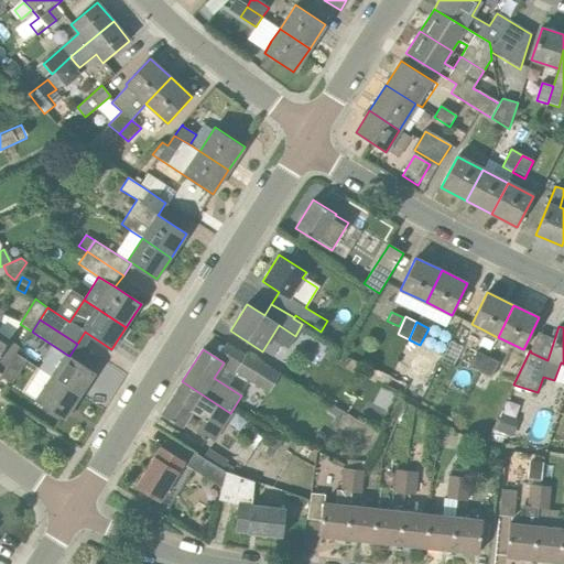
[(477,351),(469,368),(479,373),(487,357),(488,357),(477,351)]
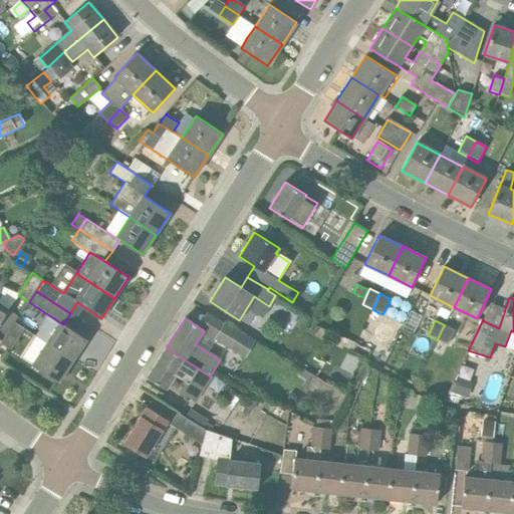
[(11,349),(25,329),(15,322),(0,342),(11,349)]
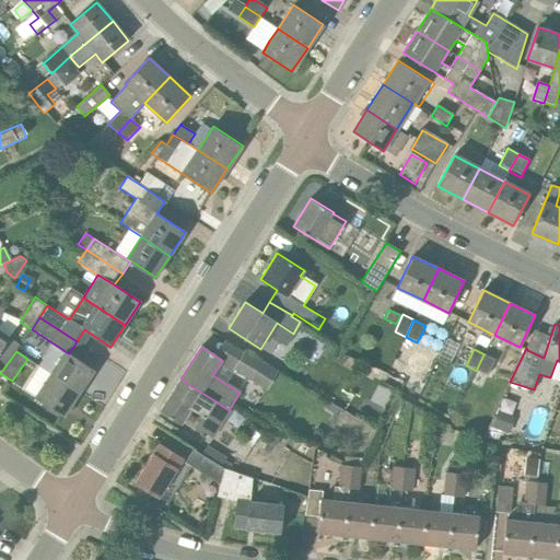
[(94,371),(69,353),(67,352),(51,375),(79,394),(94,371)]
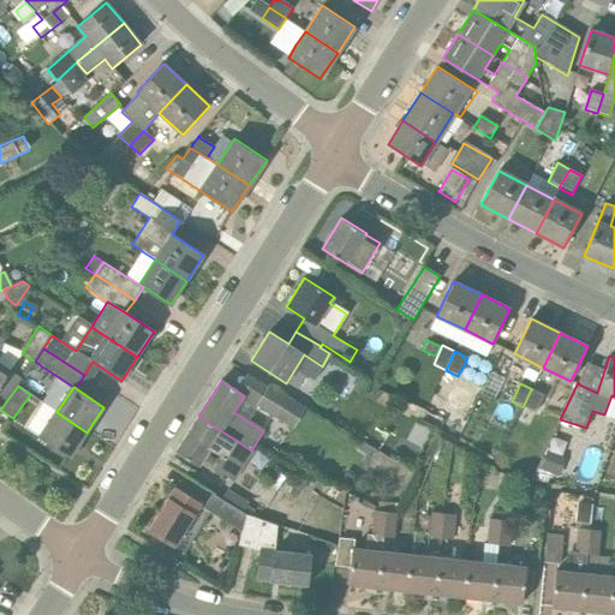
[(293,427),(304,408),(269,387),(258,405),(293,427)]
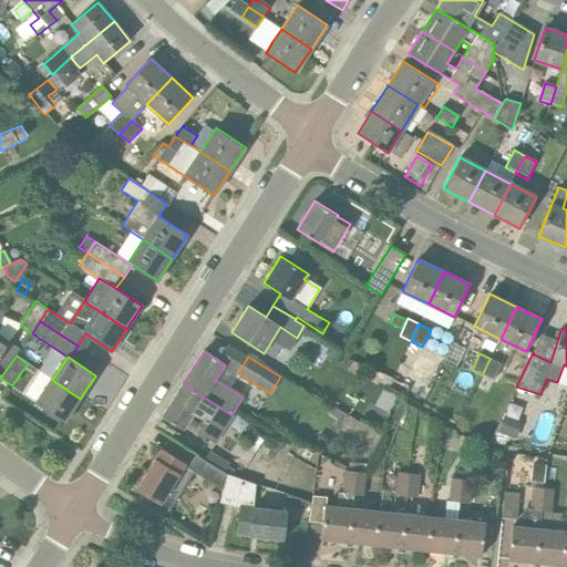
[(482,375),(494,381),(502,364),(490,359),(482,375)]
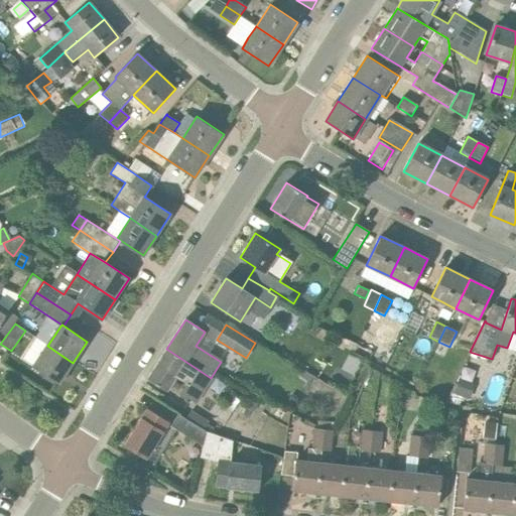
[(59,383),(73,363),(47,346),(33,366),(59,383)]
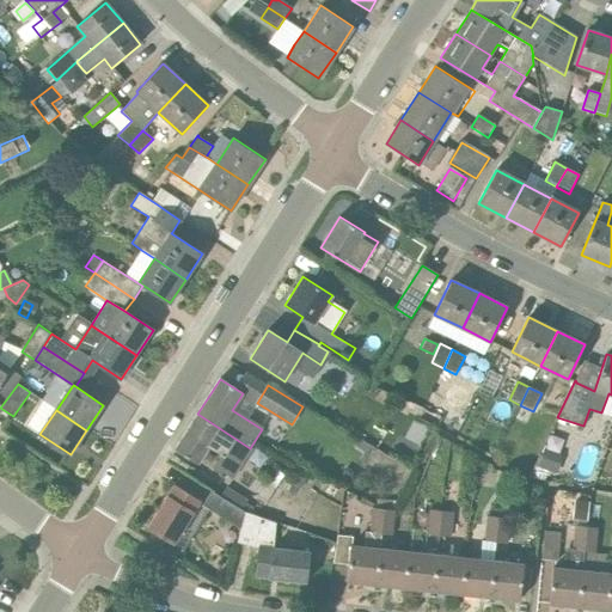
[(250,448),(197,414),(175,448),(197,464),(208,446),(222,456),(215,465),(232,476),(250,448)]
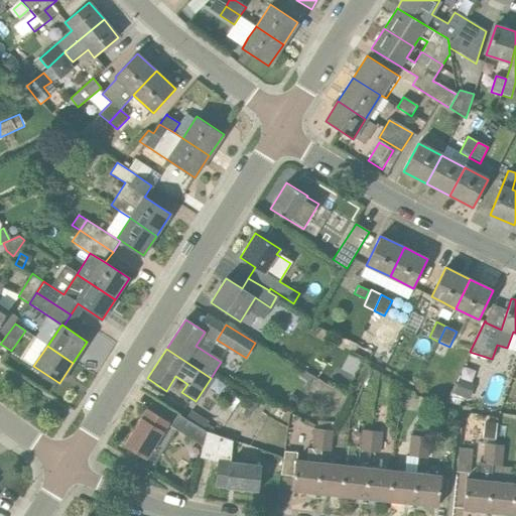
[(463,397),(467,398),(472,383),(459,379),(455,394),(463,397)]
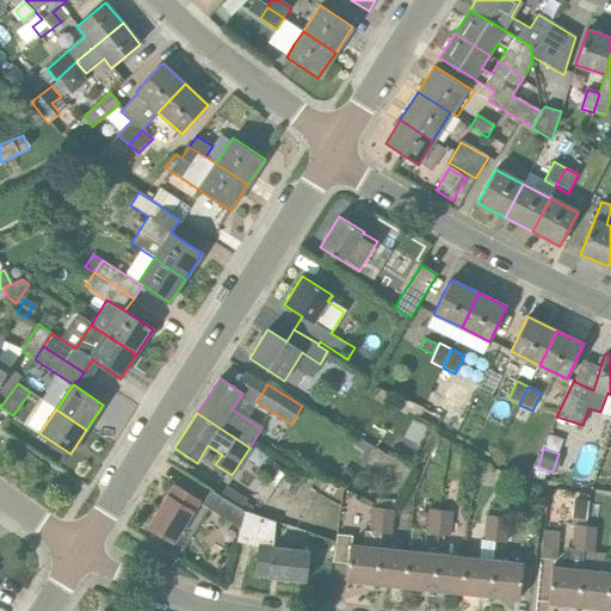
[(273,470),(277,464),(270,460),(266,466),(273,470)]
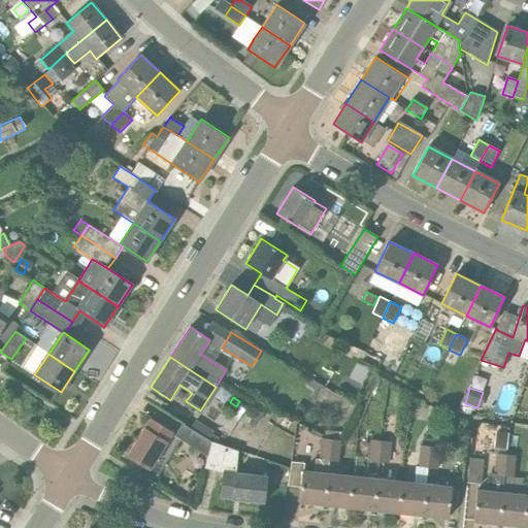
[(299,402),(294,409),(303,415),(307,407),(299,402)]
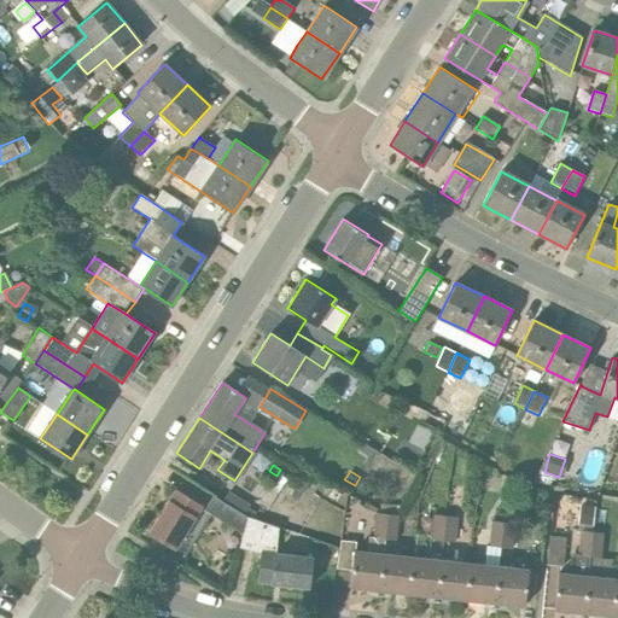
[(551,485),(554,476),(544,472),(541,484),(551,485)]
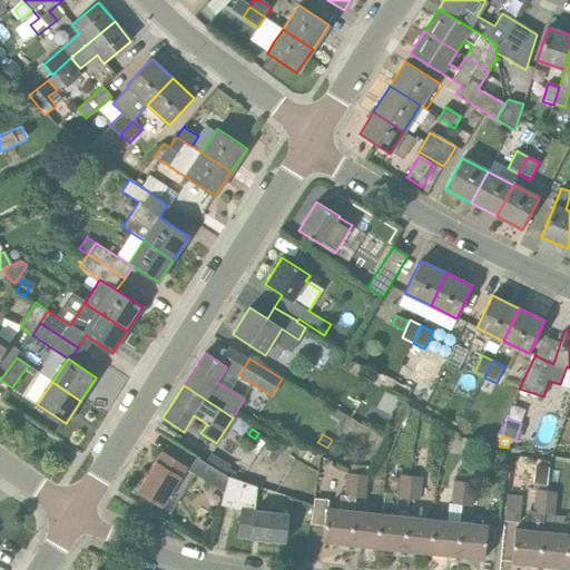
[(276,442),(272,452),(281,457),(285,448),(276,442)]
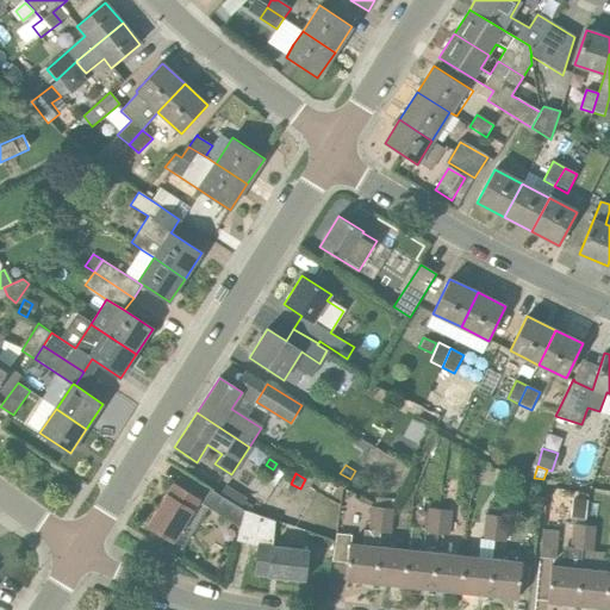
[(147,526),(173,542),(199,499),(173,483),(147,526)]
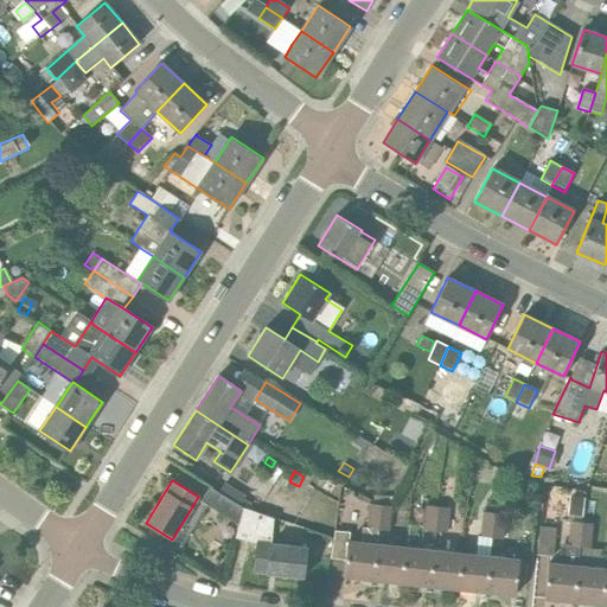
[(218,492),(229,499),(235,490),(224,483),(218,492)]
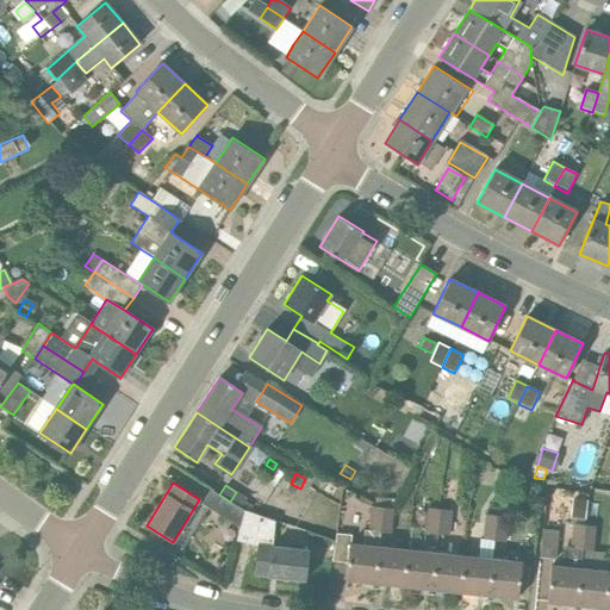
[(201,504),(240,527),(243,511),(210,490),(201,504)]
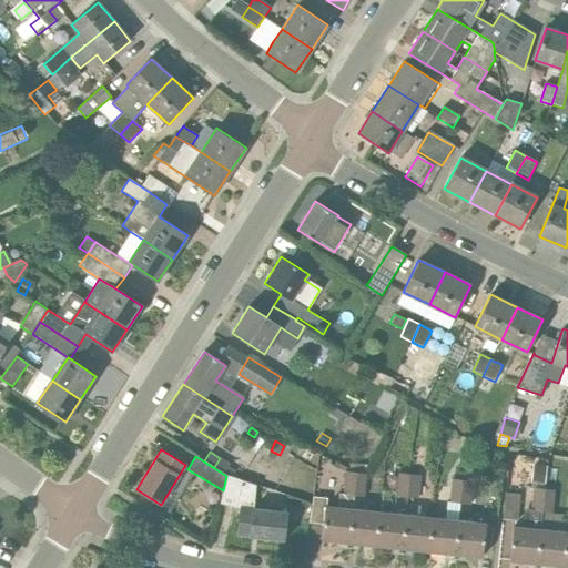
[(531,484),(545,485),(547,467),(534,466),(531,484)]
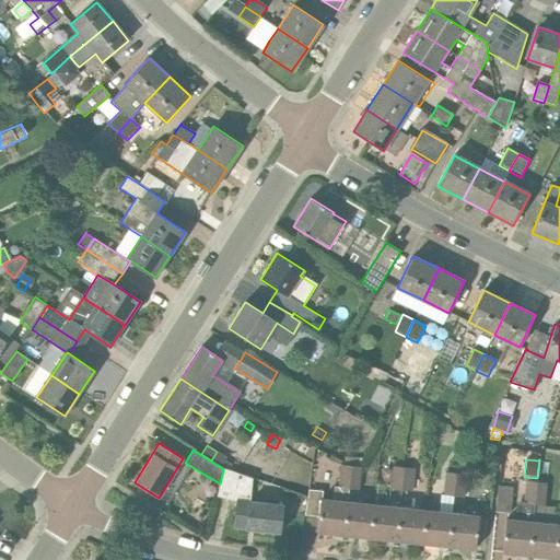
[(349,491),(350,466),(343,466),(339,466),(337,488),(334,488),(331,500),(322,499),(322,492),(307,491),(305,517),(319,518),(317,533),(345,535),(348,501),(349,491)]
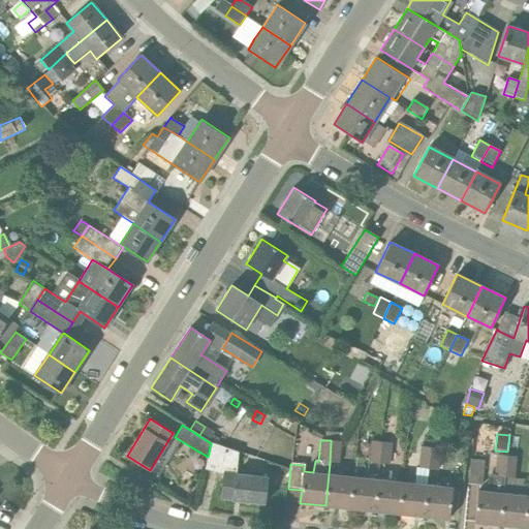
[(338,441),(331,440),(330,464),(339,465),(341,442),(338,441)]
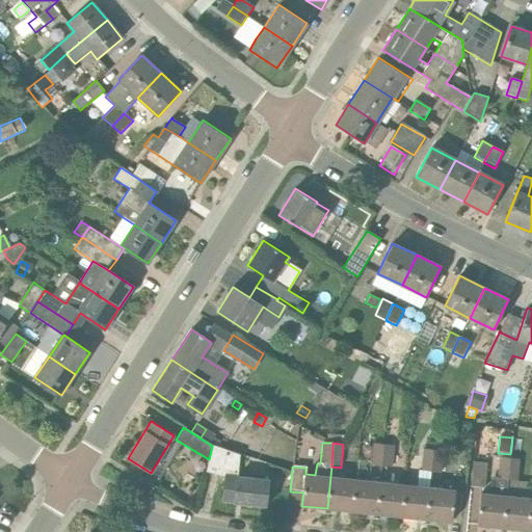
[(381,467),(383,444),(373,443),(371,466),(381,467)]
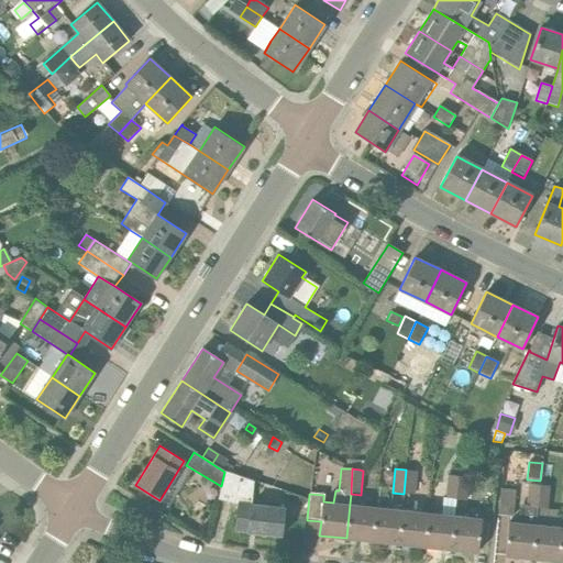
[(416,471),(406,470),(404,494),(414,495),(414,492),(416,471)]
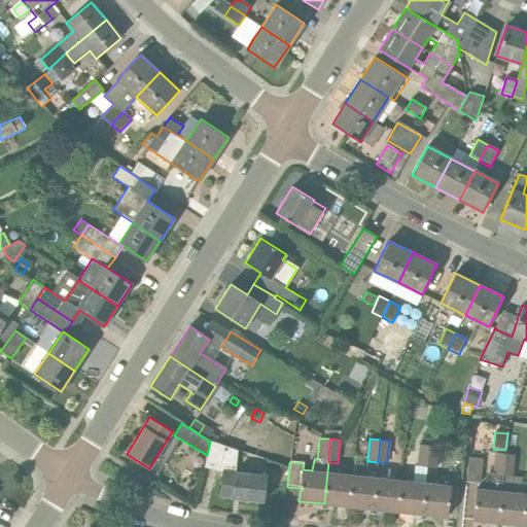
[(210,442),(207,455),(204,467),(223,471),(220,496),(264,501),(267,475),(236,471),(237,451),(210,442)]
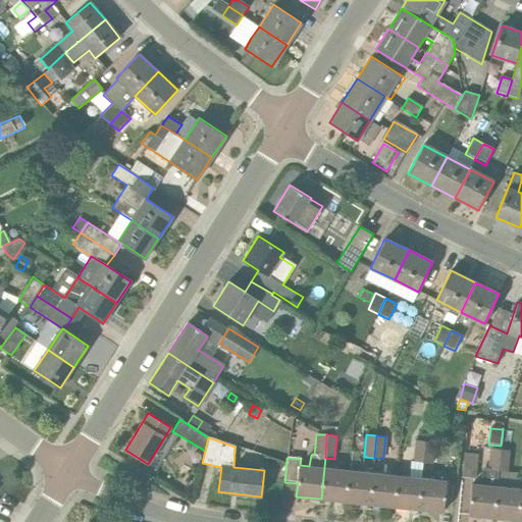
[(412,461),(424,463),(426,441),(414,440),(412,461)]
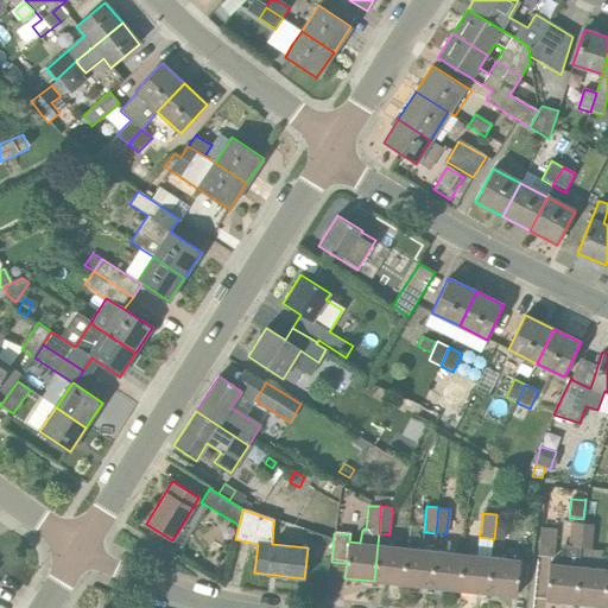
[(496,514),(494,539),(504,539),(506,515),(496,514)]
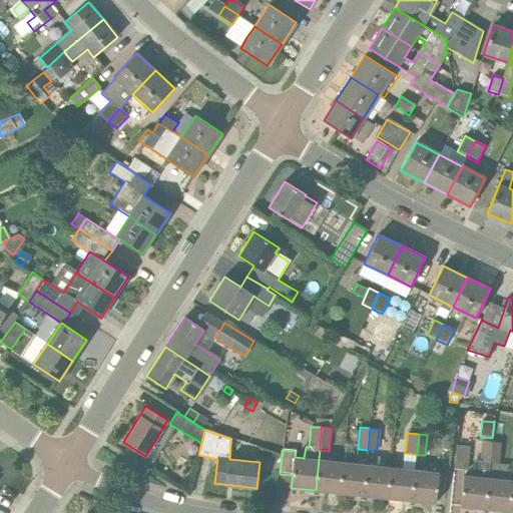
[(488,478),(491,443),(482,442),(480,461),(473,460),(471,476),(464,475),(460,506),(484,509),(488,478)]
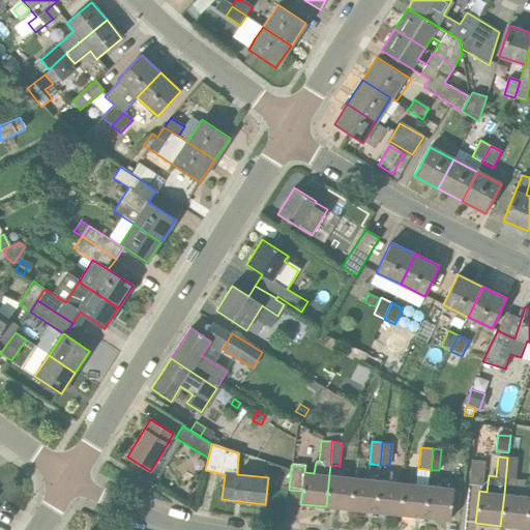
[(518,459),(507,458),(504,494),(500,526),(526,528),(529,497),(529,487),(529,480),(516,479),(518,459)]
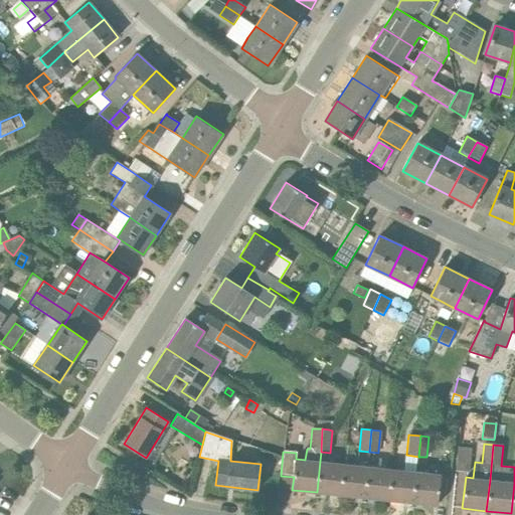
[(469,472),(472,449),(457,447),(455,471),(469,472)]
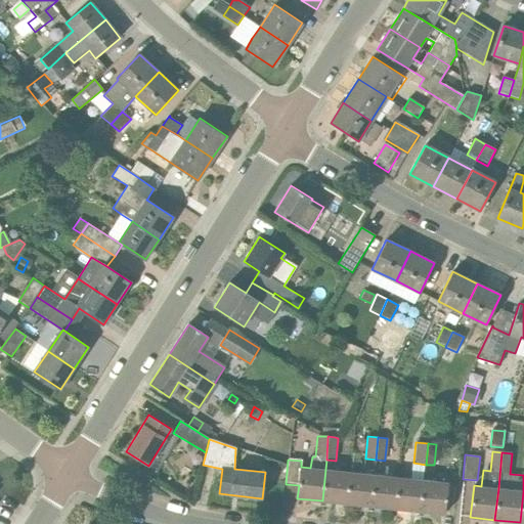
[(350,472),(325,469),(322,500),(347,504),(350,472)]
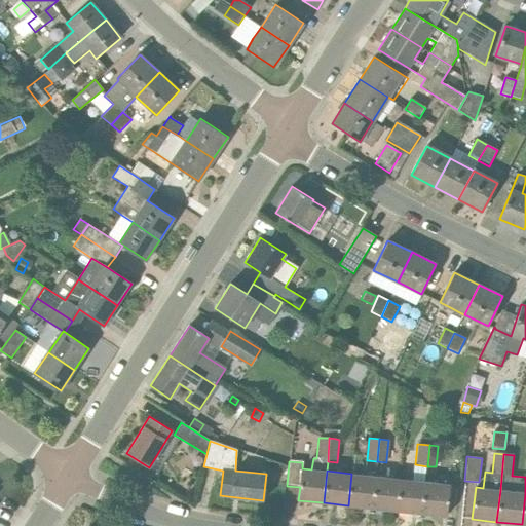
[(373,508),(376,477),(351,474),(348,505),(373,508)]
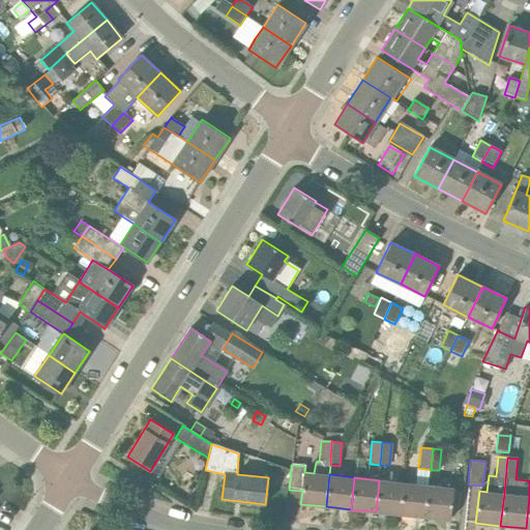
[(401,514),(404,482),(379,480),(376,511),(401,514)]
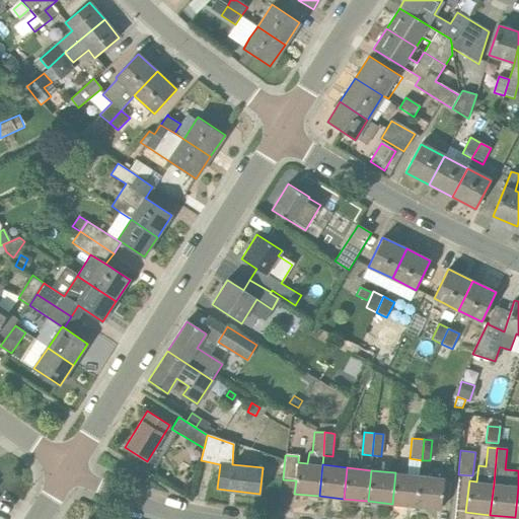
[(417,507),(420,475),(395,472),(392,504),(417,507)]
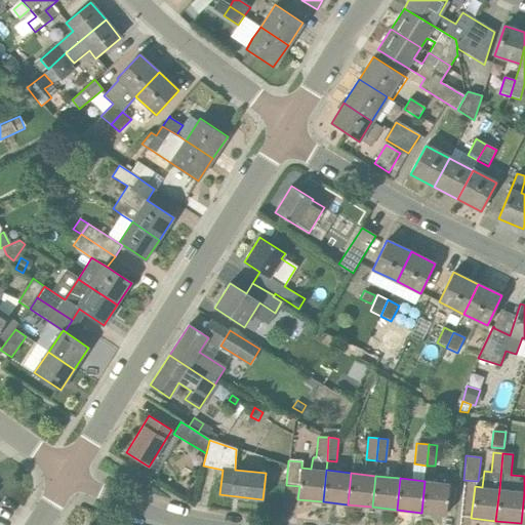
[(449,483),(425,481),(421,513),(446,515),(449,483)]
